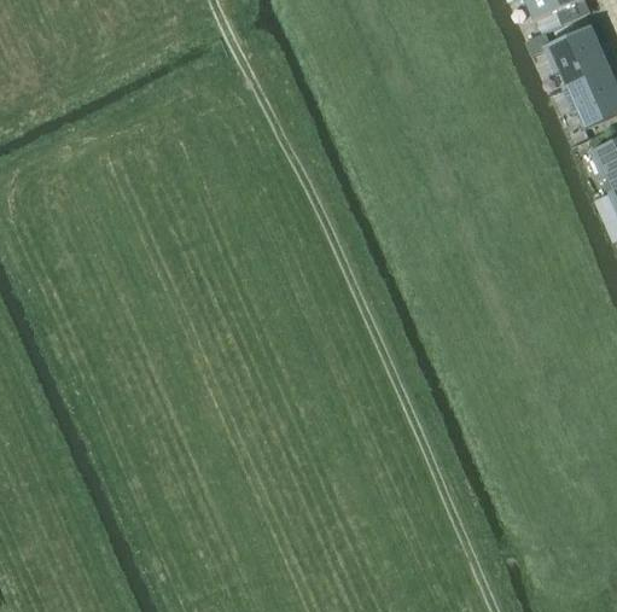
[(523,0),(531,19),(556,9),(562,22),(589,10),(585,0),(523,0)]
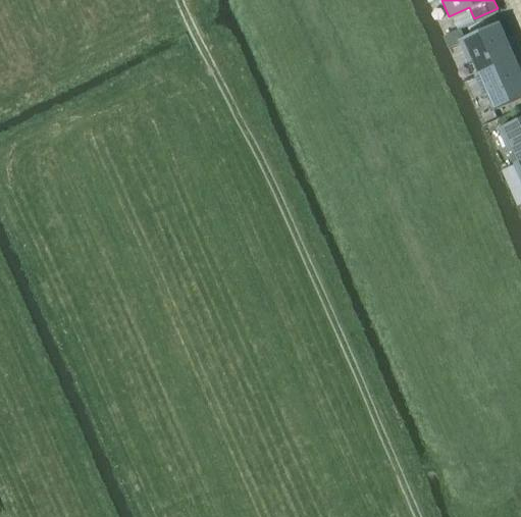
[(514,55),(499,19),(457,38),(468,61),(471,59),(476,70),(472,72),(473,73),(514,55)]
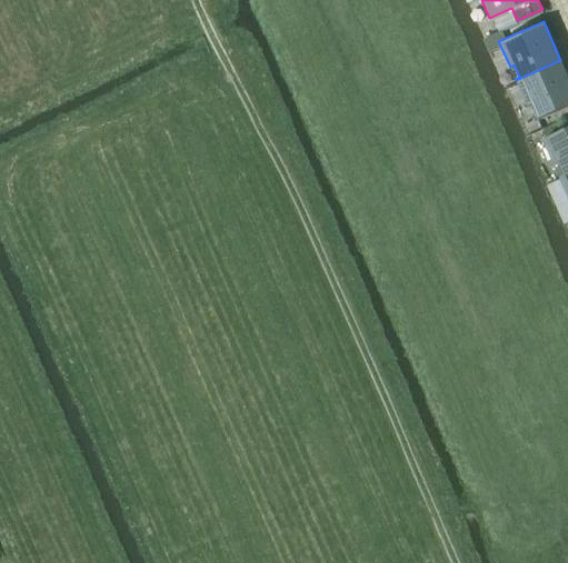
[(567,102),(567,77),(560,60),(516,80),(527,104),(530,102),(537,117),(539,116),(567,102)]
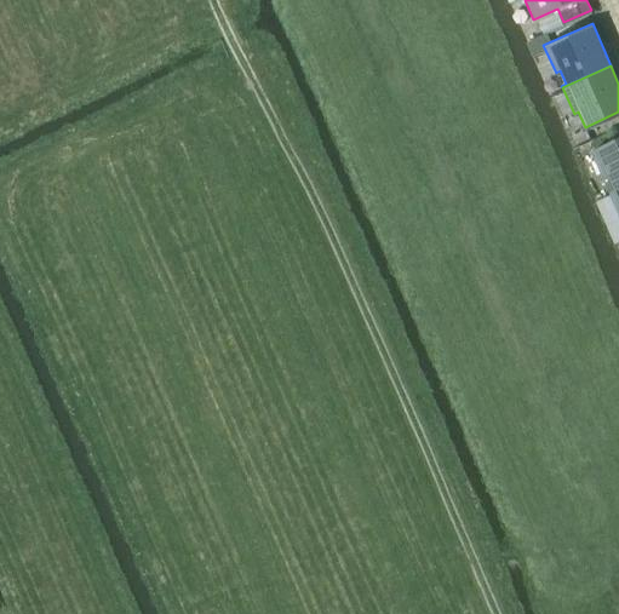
[(618,136),(590,150),(608,193),(618,187),(618,136)]
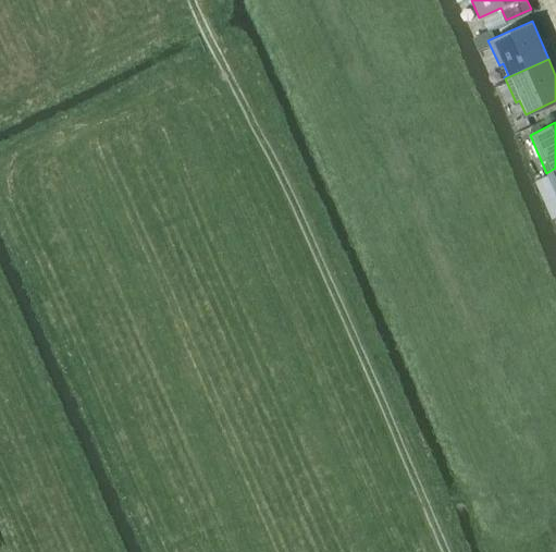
[(555,168),(546,173),(555,193),(555,168)]
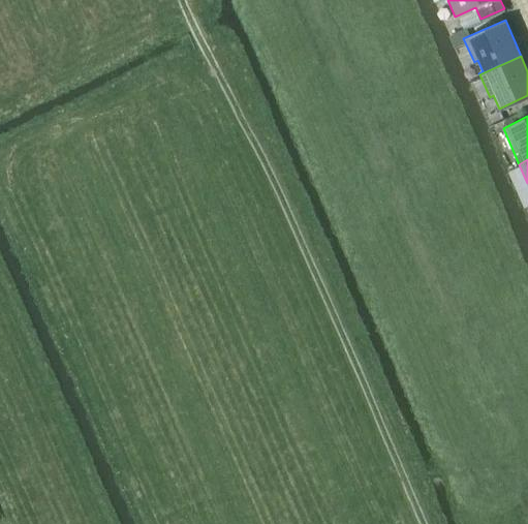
All buildings are outlined.
